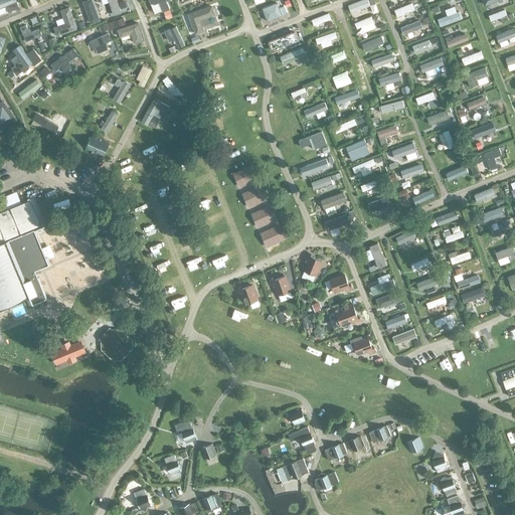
[(18,0),(0,0),(0,8),(7,5),(10,11),(19,7),(17,1),(19,0),(18,0)]
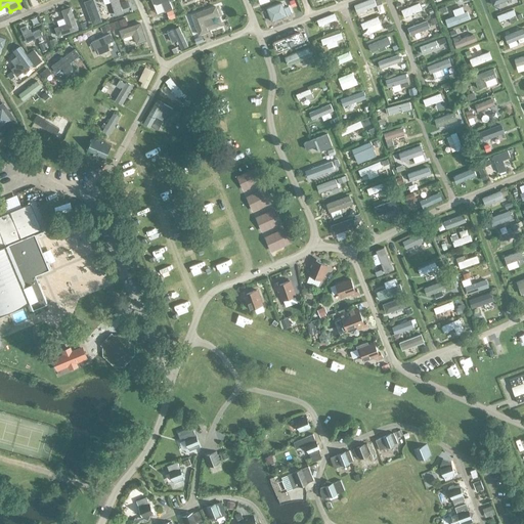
[(86,0),(82,2),(90,23),(101,18),(93,0),(86,0)]
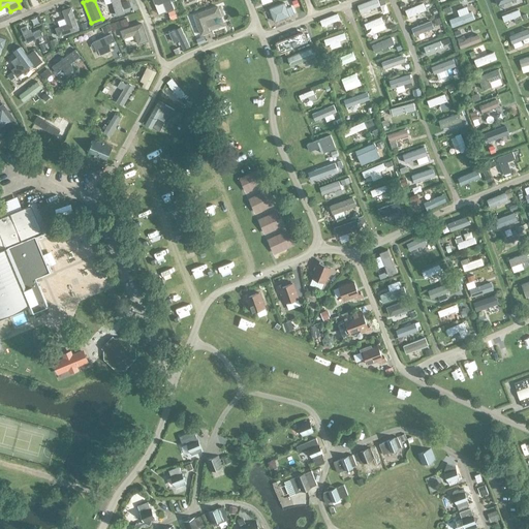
[(377,0),(367,0),(354,4),(358,12),(379,5),(377,0)]
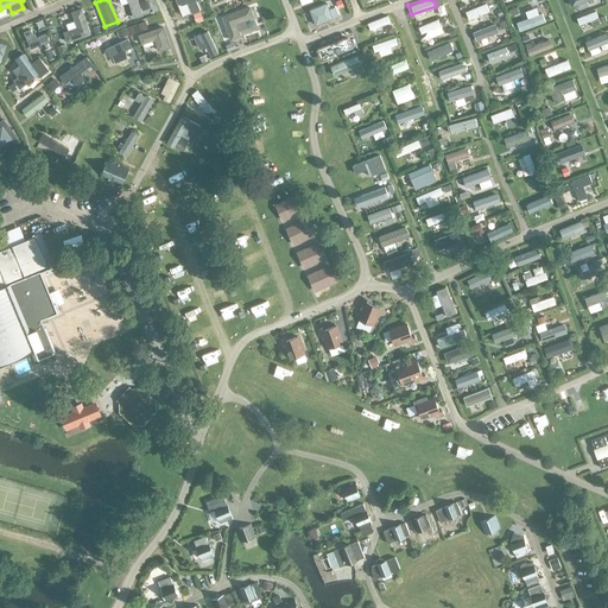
[(472,24),(485,18),(481,12),(485,11),(481,2),(460,12),(463,20),(469,18),(472,24)]
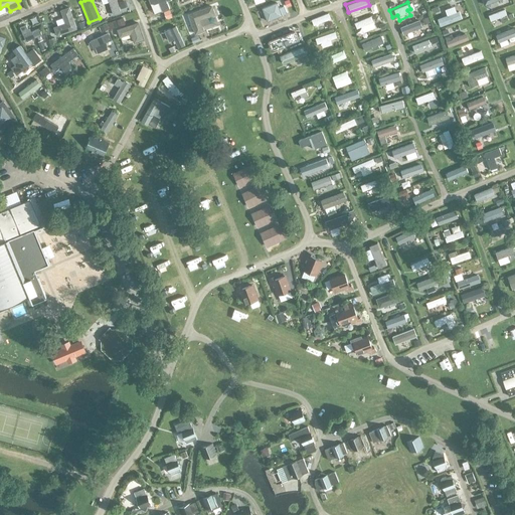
[(277,3),(263,8),(268,21),(287,13),(284,6),(279,8),(277,3)]
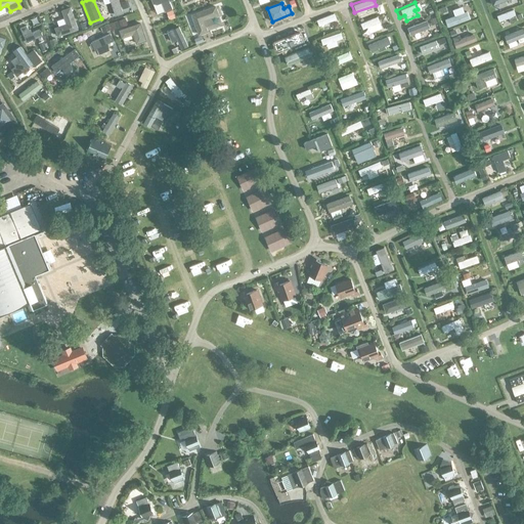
[(216,6),(192,14),(200,34),(208,32),(206,27),(204,19),(212,16),(218,14),(216,6)]
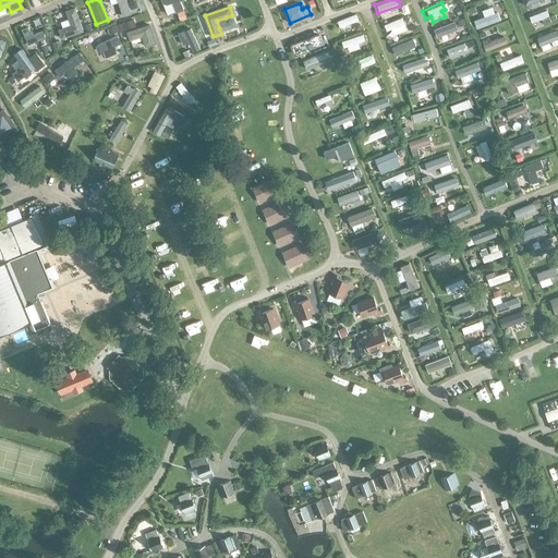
[(72,25),(59,29),(62,38),(83,31),(75,8),(67,11),(72,25)]
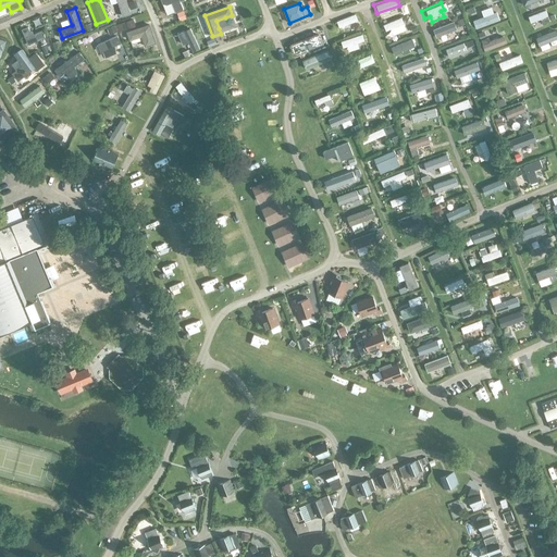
[(546,10),(529,16),(531,23),(541,19),(543,24),(551,21),(546,10)]
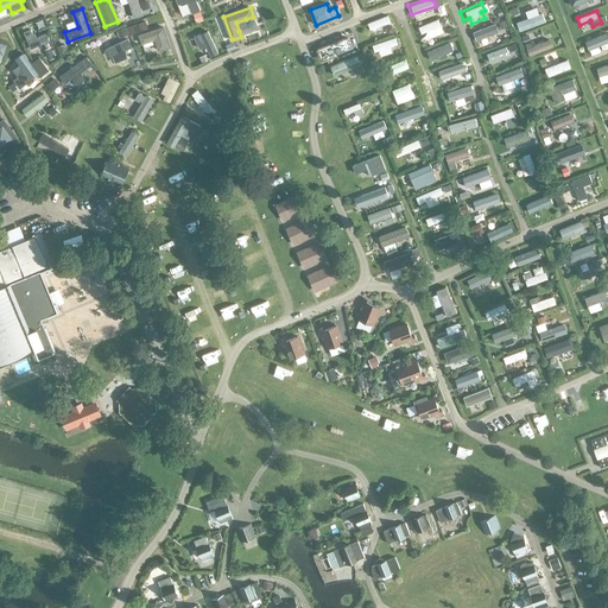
[(536,13),(524,17),(526,29),(539,25),(536,13)]
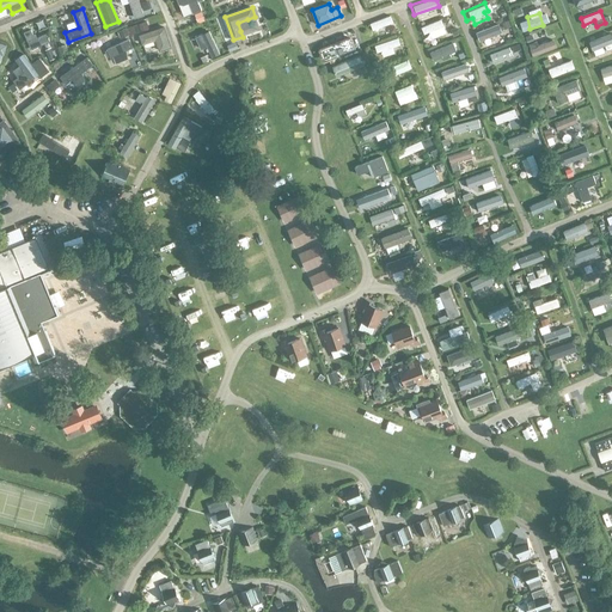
[(368,30),(390,24),(387,16),(366,22),(368,30)]
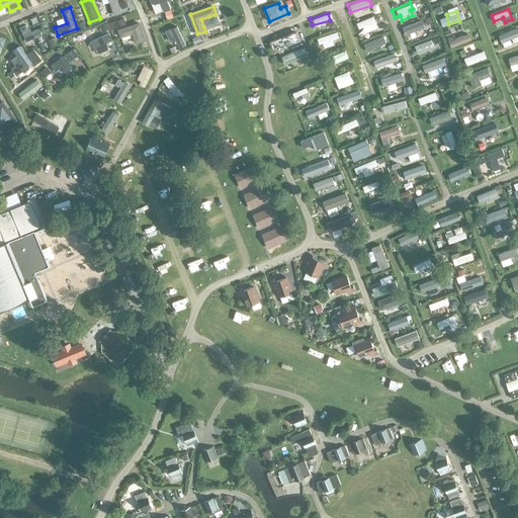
[(373,16),(357,23),(359,28),(364,26),(366,31),(376,26),(374,22),(375,21),(373,16)]
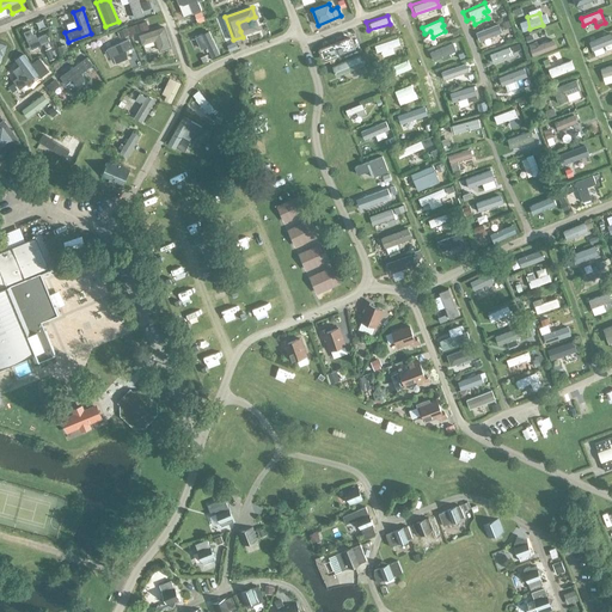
[(477,41),(500,32),(496,23),(473,31),(477,41)]
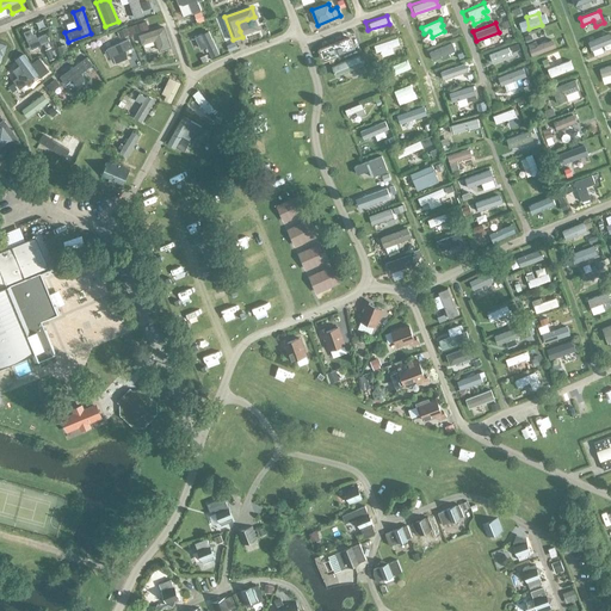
[(125,28),(117,31),(121,38),(129,35),(125,28)]
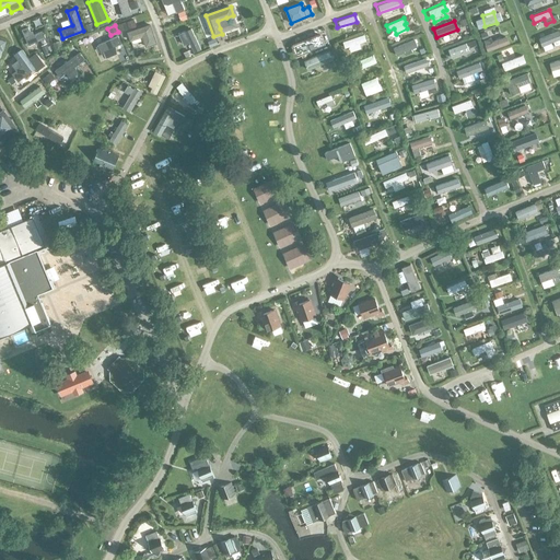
[(142,27),(128,32),(131,39),(133,39),(143,36),(147,46),(156,43),(151,25),(142,27)]
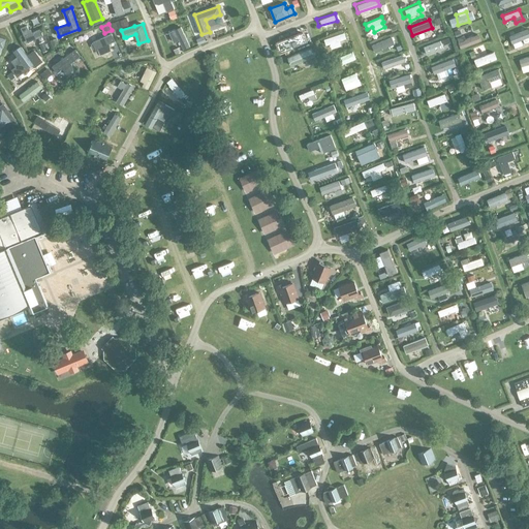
[(27,26),(21,28),(24,35),(27,42),(42,36),(39,29),(30,33),(29,30),(27,26)]
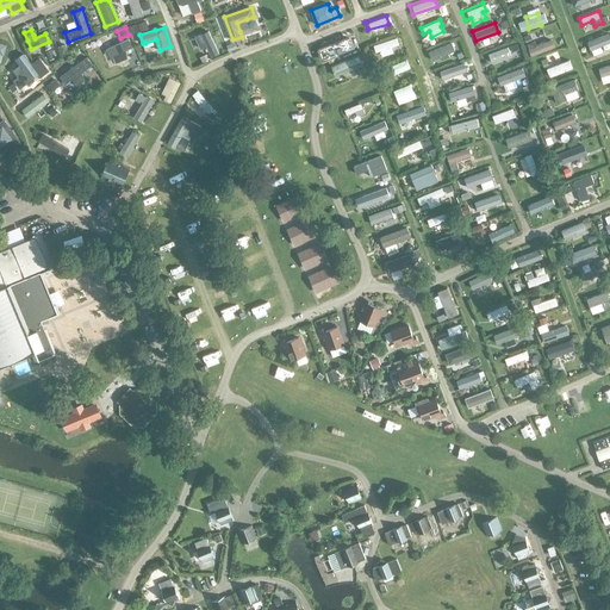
[(209,31),(195,37),(201,49),(206,45),(212,57),(219,54),(209,31)]
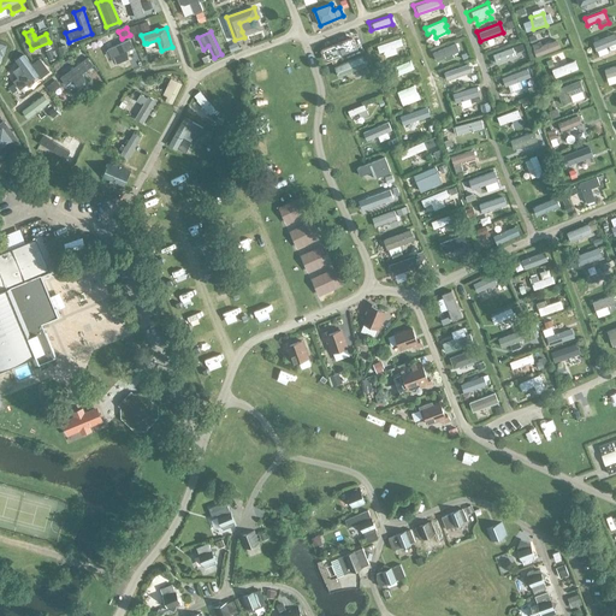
[(615,37),(615,34),(594,42),(597,51),(609,46),(611,51),(615,48),(615,42),(615,43),(615,42),(615,37)]
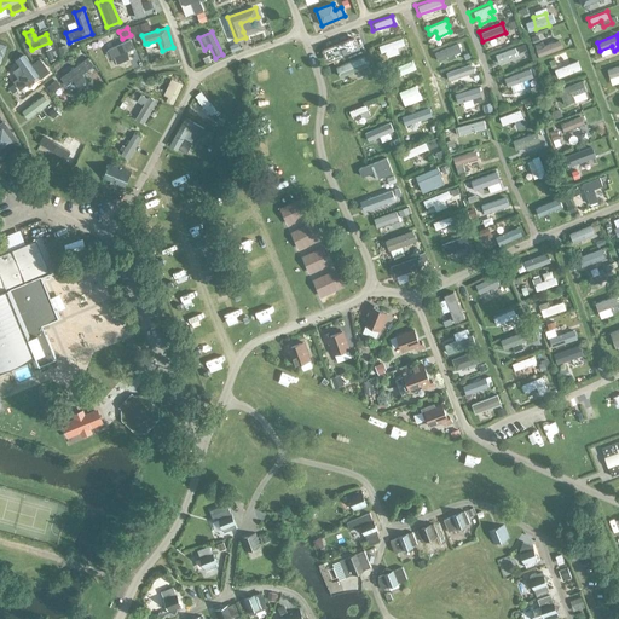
[(356,35),(324,48),(329,61),(360,47),(356,35)]
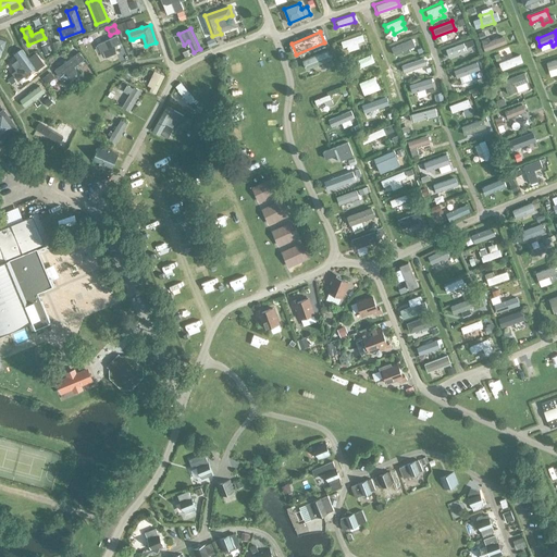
[(362,34),(342,41),(344,48),(348,46),(350,51),(360,48),(358,42),(364,40),(362,34)]
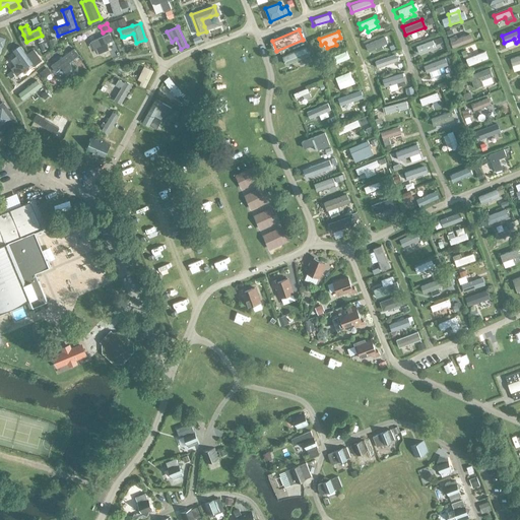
[(95,40),(91,42),(94,49),(96,48),(100,54),(109,49),(107,44),(114,41),(111,34),(95,40)]
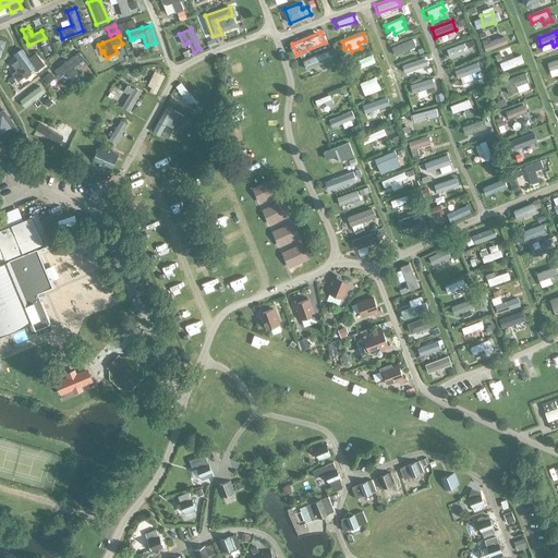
[(486,52),(508,44),(505,36),(492,41),(489,37),(482,40),(484,45),(483,45),(486,52)]
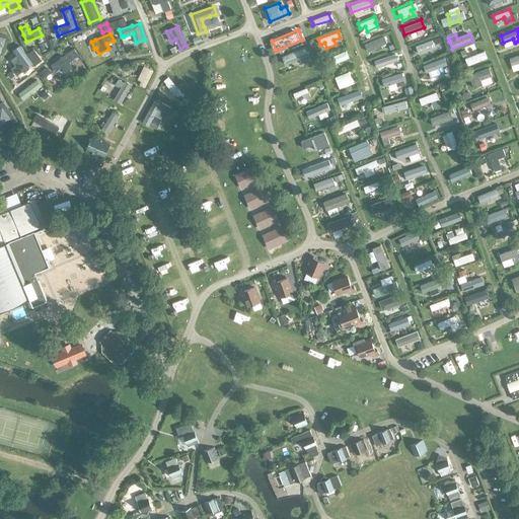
[(364,52),(383,43),(380,35),(361,44),(364,52)]
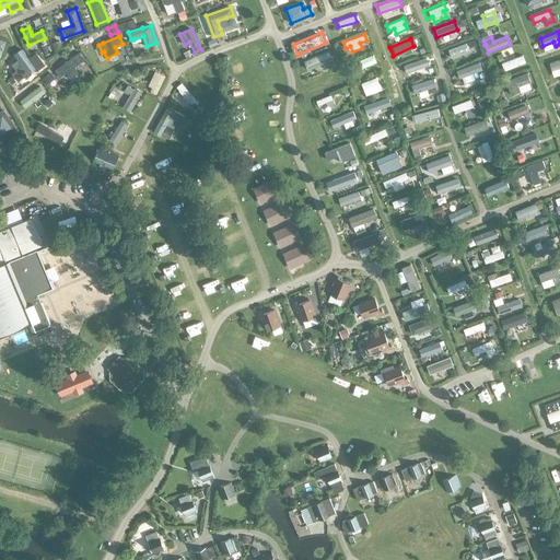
[(443,58),(469,47),(466,41),(441,50),(443,58)]
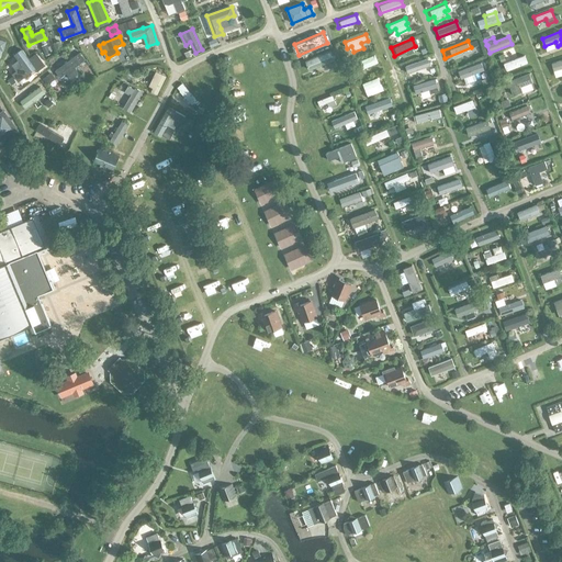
[(47,43),(42,45),(45,55),(51,53),(47,43)]
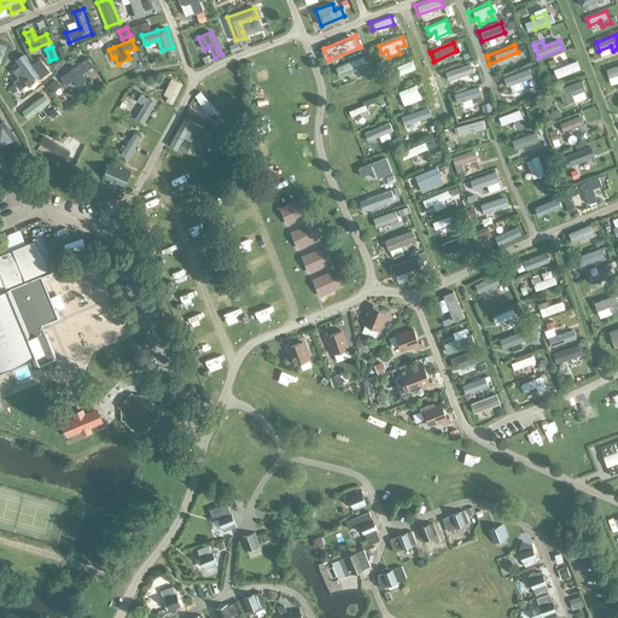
[(19,79),(15,81),(21,89),(33,81),(31,80),(40,74),(42,77),(50,71),(40,58),(33,64),(24,54),(23,56),(17,60),(19,65),(25,73),(19,79)]
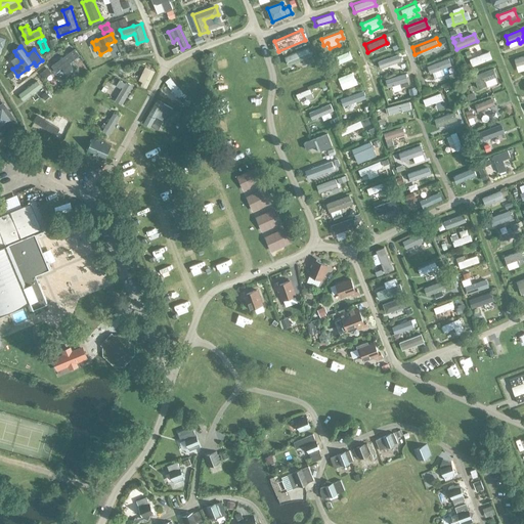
[(72,51),(52,66),(56,73),(62,68),(67,73),(73,69),(70,63),(76,58),(80,55),(76,49),(72,51)]
